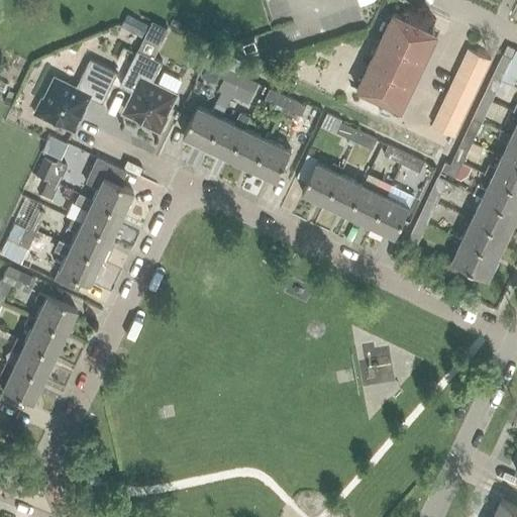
[(432,31),(393,13),(356,90),(396,108),(432,31)]
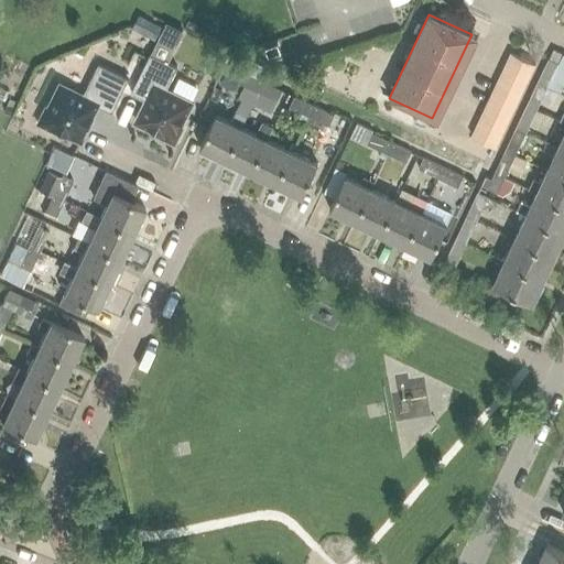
[(163,30),(160,34),(177,43),(183,32),(166,23),(163,30)]
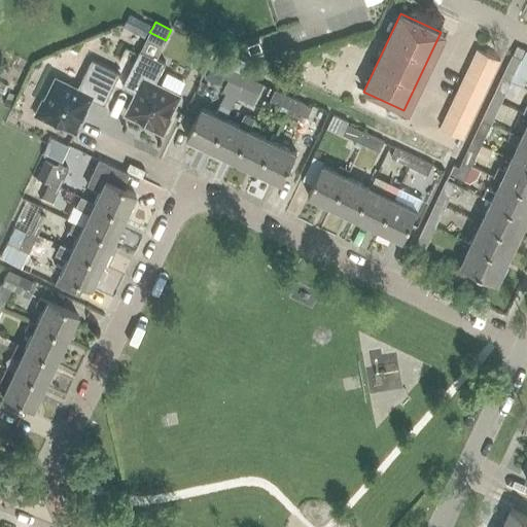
[(152,28),(143,23),(137,34),(146,39),(149,32),(152,28)]
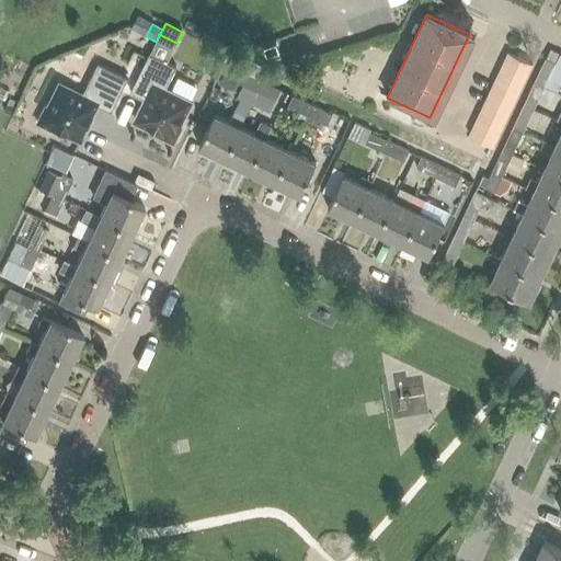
[(263,49),(265,58),(278,53),(275,45),(263,49)]
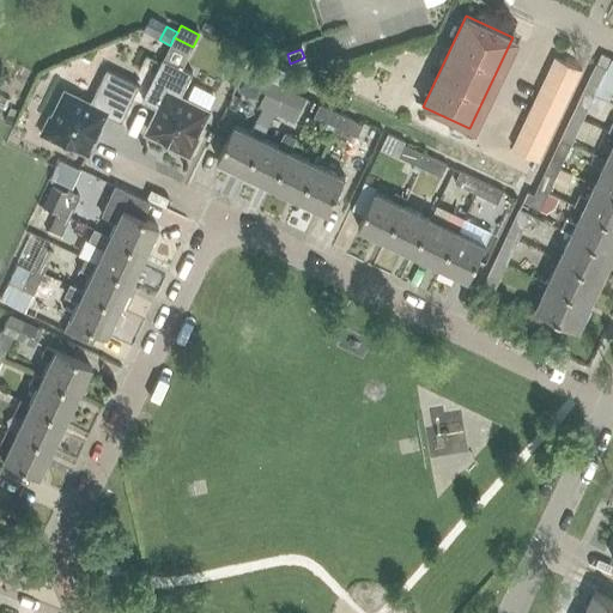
[(601,55),(596,65),(606,70),(612,59),(606,56),(601,54),(601,55)]
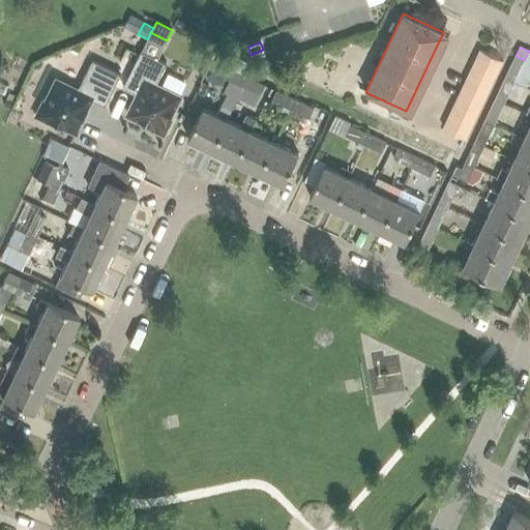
[(474,63),(496,74),(502,61),(480,50),(474,63)]
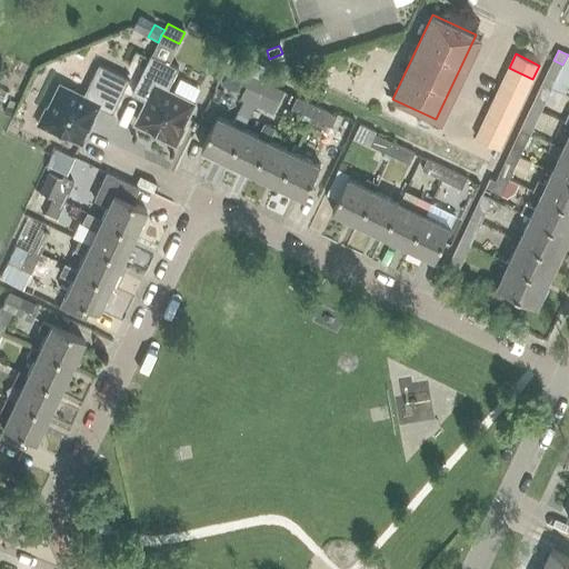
[(185,128),(181,127),(193,103),(168,91),(179,68),(152,55),(132,95),(148,101),(137,122),(160,135),(158,138),(176,147),(185,128)]
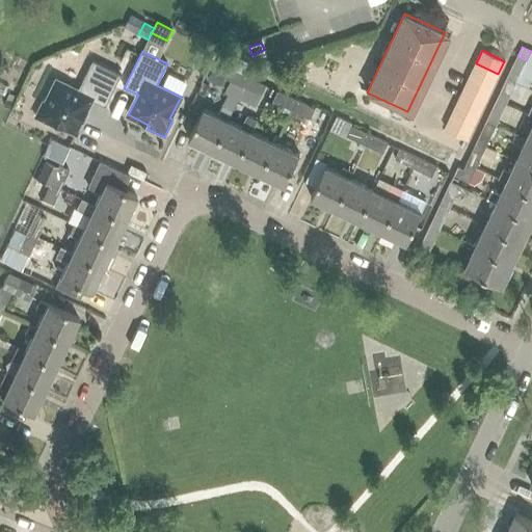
[(531,51),(526,60),(520,76),(516,82),(528,87),(531,79),(531,51)]
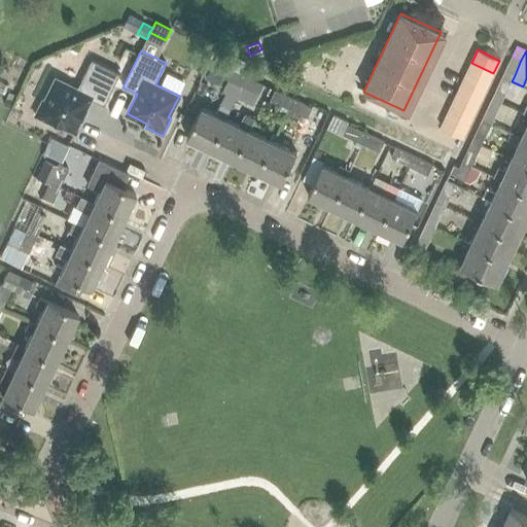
[(521,60),(513,56),(505,71),(515,75),(521,60)]
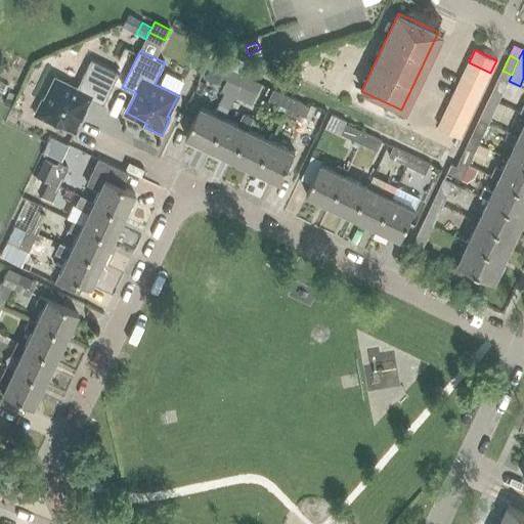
[(74,130),(90,97),(103,104),(120,73),(92,58),(77,89),(56,78),(45,99),(42,98),(34,115),(50,122),(52,119),(74,130)]
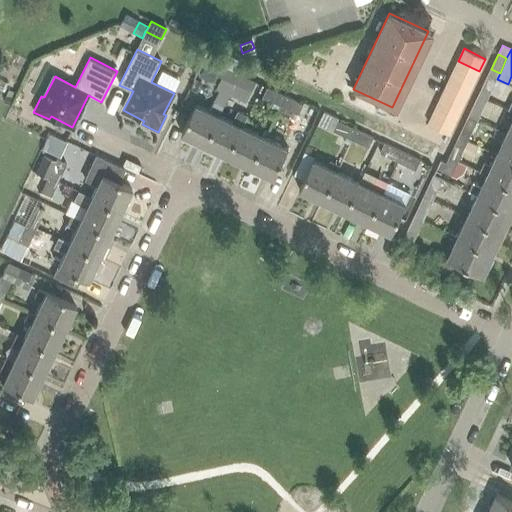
[(216,75),(233,83),(238,73),(208,59),(199,78),(212,84),(216,75)]
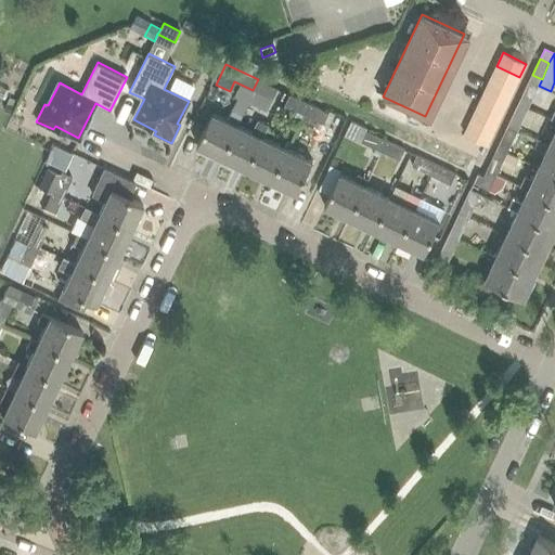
[(513,91),(519,77),(497,66),(490,80),(513,91)]
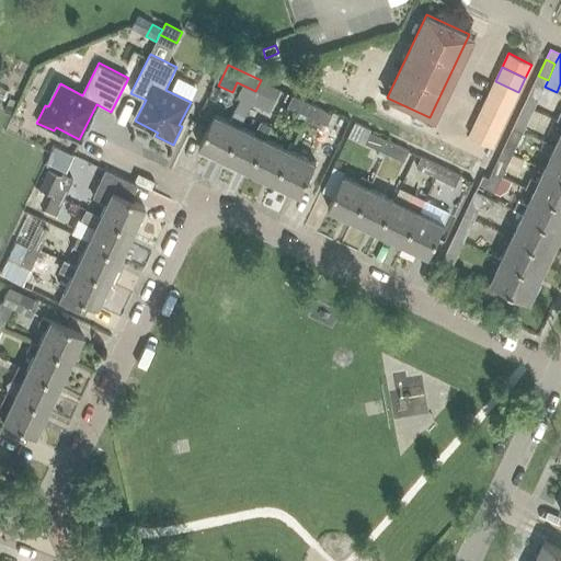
[(261,80),(255,91),(275,100),(281,89),(261,80)]
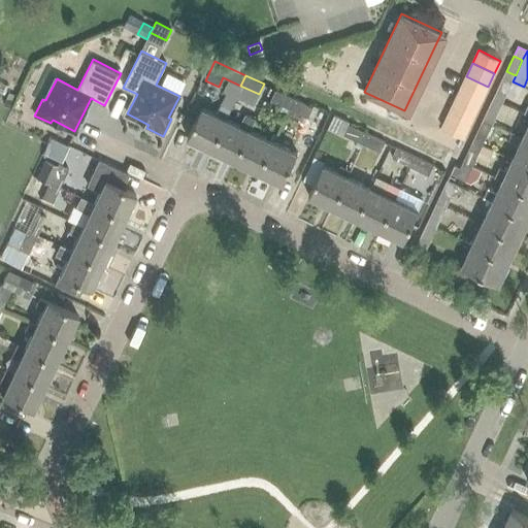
[(482,100),(488,87),(466,76),(460,89),(482,100)]
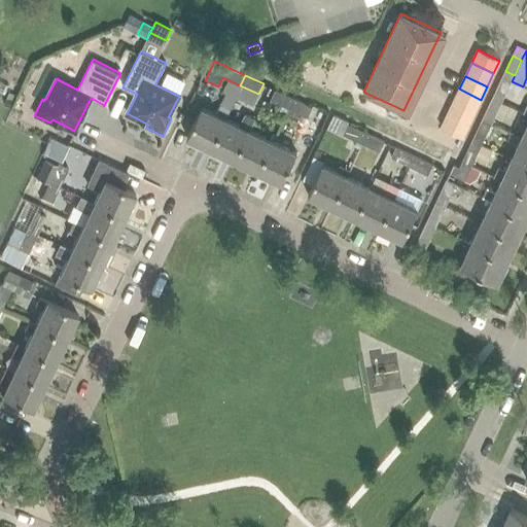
[(502,77),(495,92),(504,96),(512,81),(502,77)]
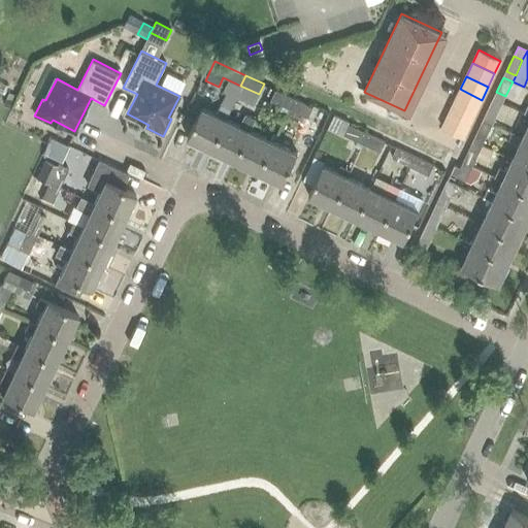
[(454,102),(475,112),(482,100),(460,89),(454,102)]
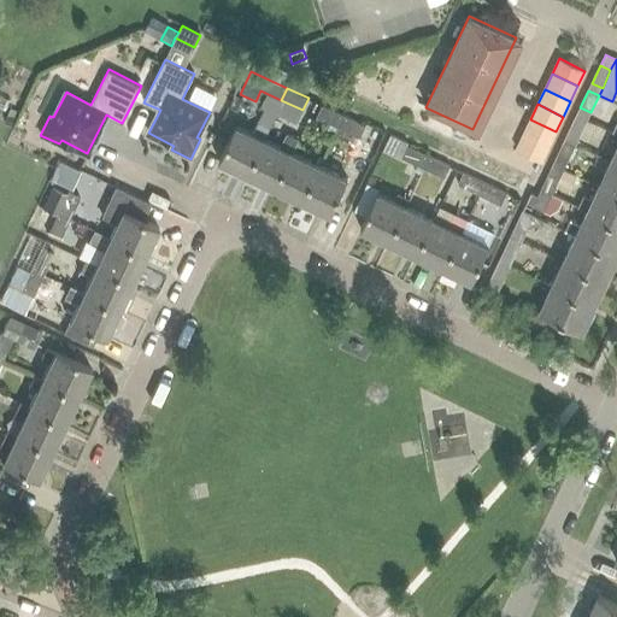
[(344,115),(322,105),(316,116),(338,127),(344,115)]
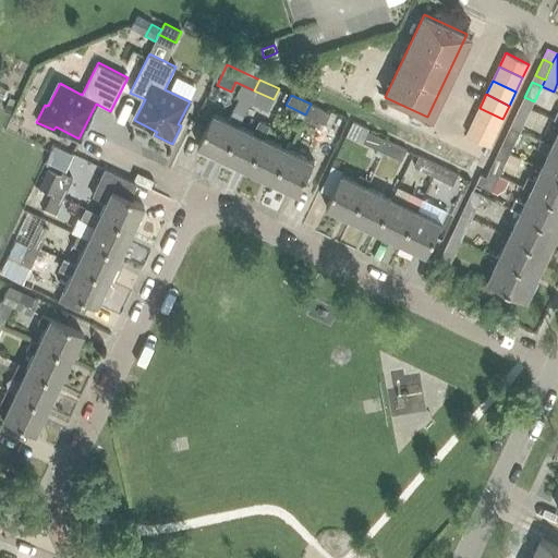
[(330,113),(311,104),(305,114),(325,124),(330,113)]
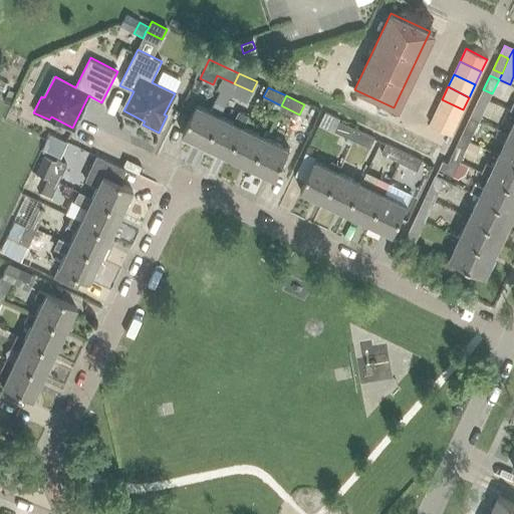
[(480,95),(473,110),(482,114),(489,99),(480,95)]
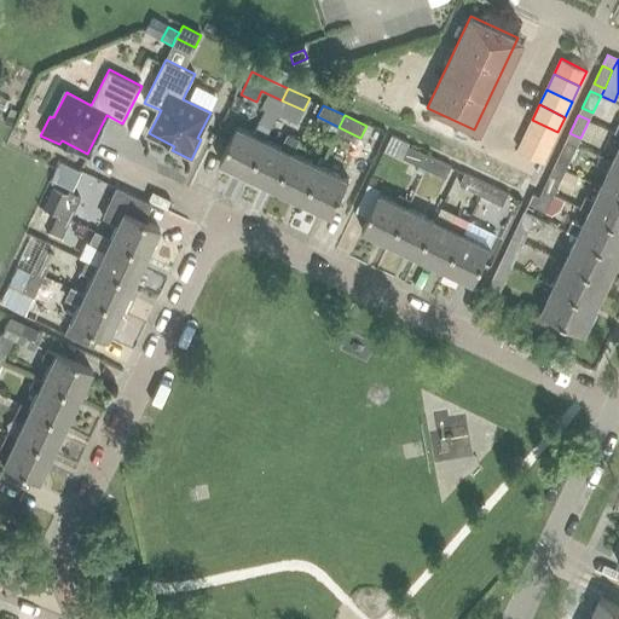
[(550,148),(557,132),(532,120),(525,136),(550,148)]
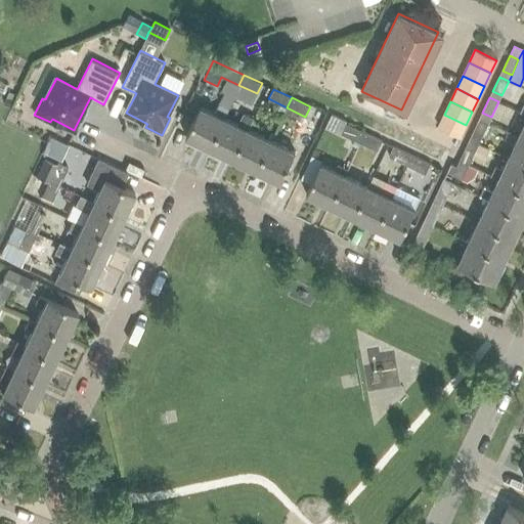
[(185,137),(209,148),(224,118),(228,108),(219,104),(214,114),(201,106),(185,137)]
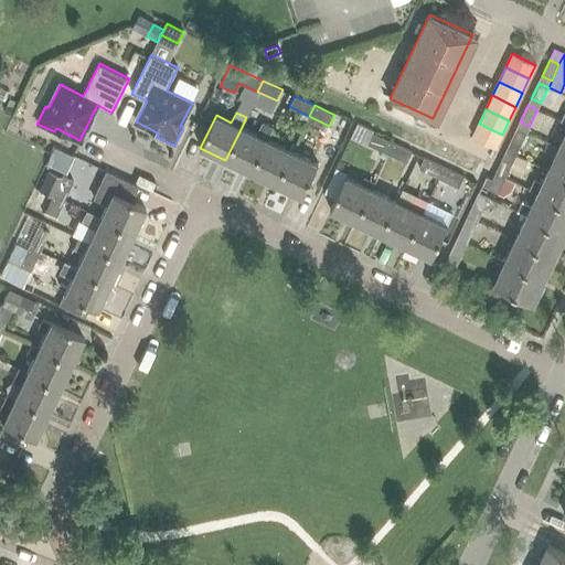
[(273,128),(262,124),(256,135),(242,127),(225,160),(251,172),(267,140),(273,128)]
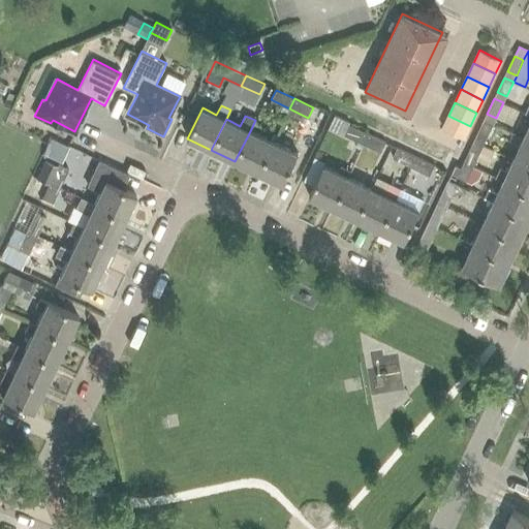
[(442,128),(464,139),(470,126),(448,116),(442,128)]
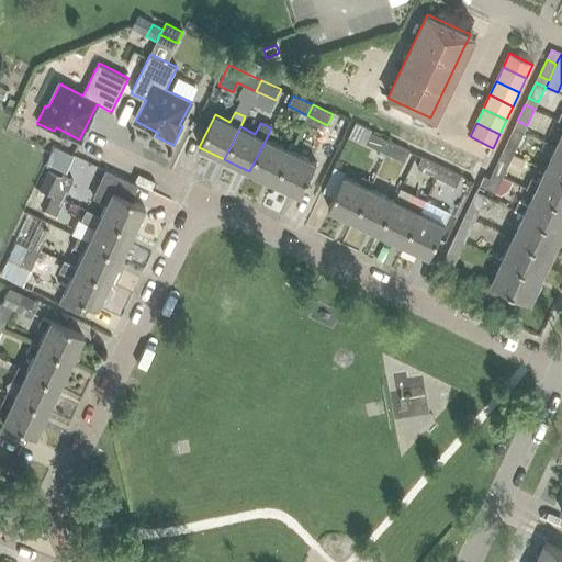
[(524,132),(514,127),(506,143),(516,147),(524,132)]
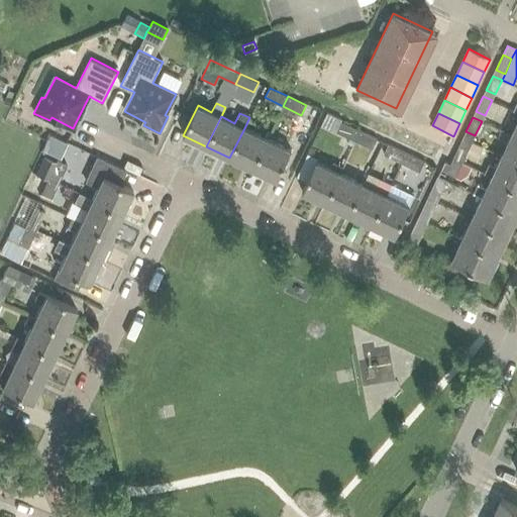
[(353,140),(358,130),(341,121),(336,131),(353,140)]
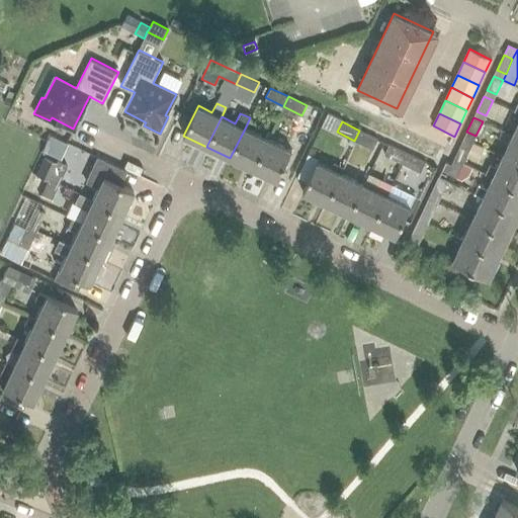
[(269,140),(245,128),(230,158),(254,170),(269,140)]
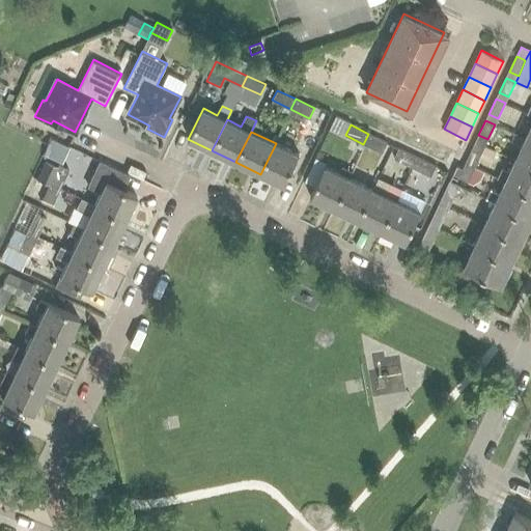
[(387,142),(368,134),(363,144),(382,152),(387,142)]
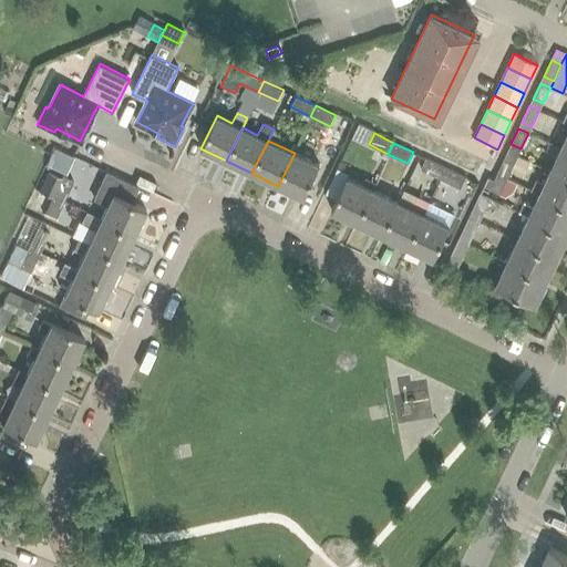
[(70,155),(57,148),(53,156),(48,166),(62,173),(70,155)]
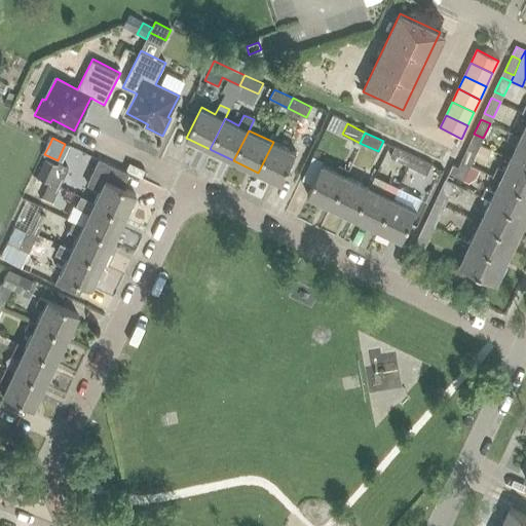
[(525,165),(525,140),(520,138),(510,159),(525,165)]
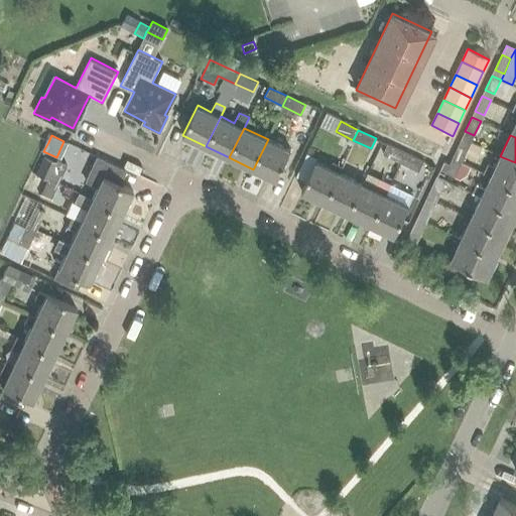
[(462,137),(456,152),(464,156),(471,142),(462,137)]
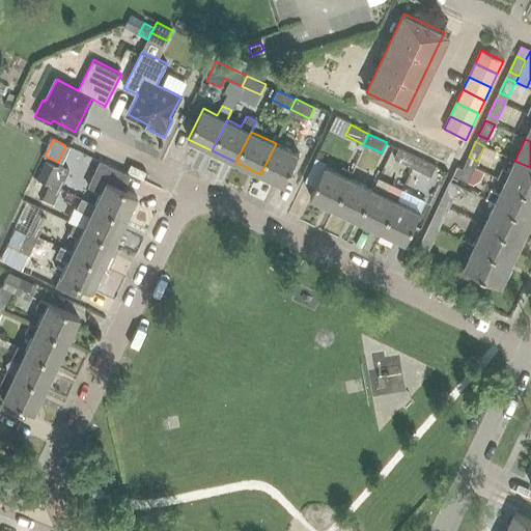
[(276,143),(260,174),(283,185),(299,154),(276,143)]
